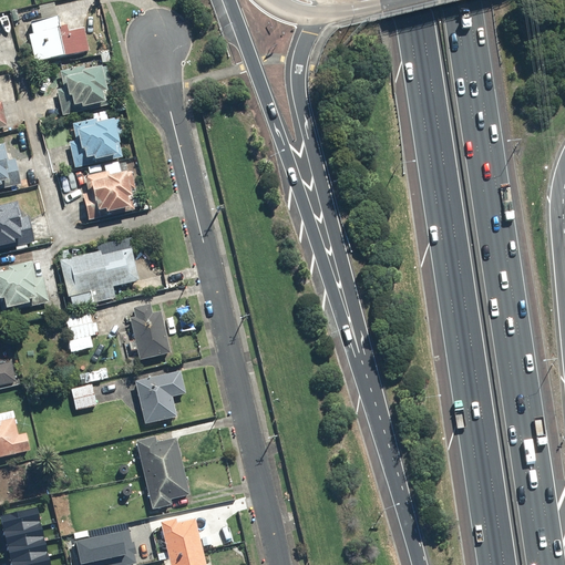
[(60,24),(58,14),(32,20),(34,32),(29,33),(34,61),(89,49),(84,27),(71,29),(69,22),(60,24)]
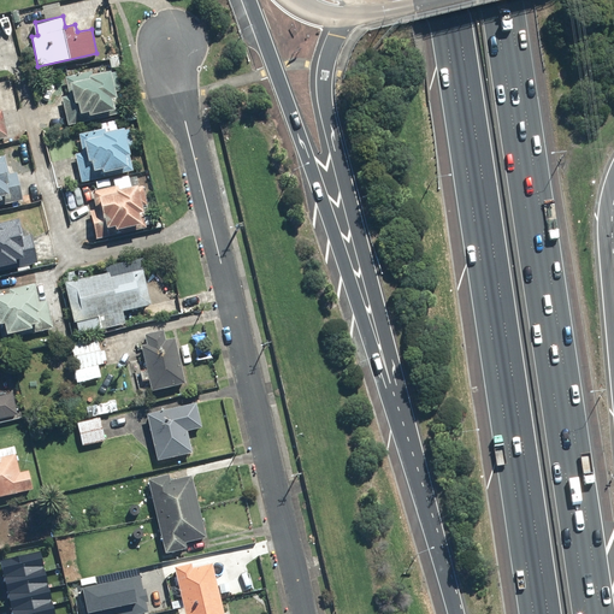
[(5,18),(0,19),(0,39),(10,37),(5,18)]
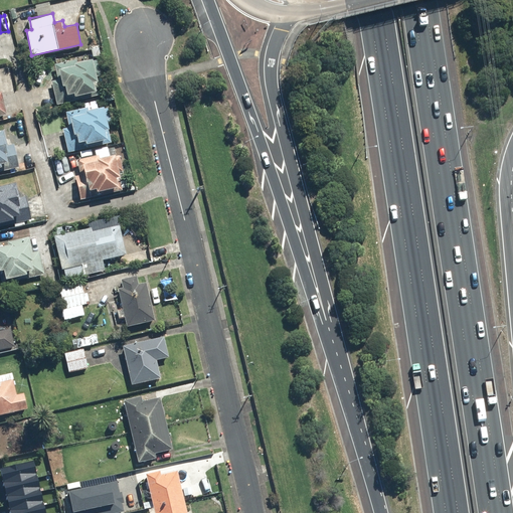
[(51,79),(56,104),(100,94),(97,80),(102,79),(97,58),(81,61),(80,56),(53,62),(57,78),(51,79)]
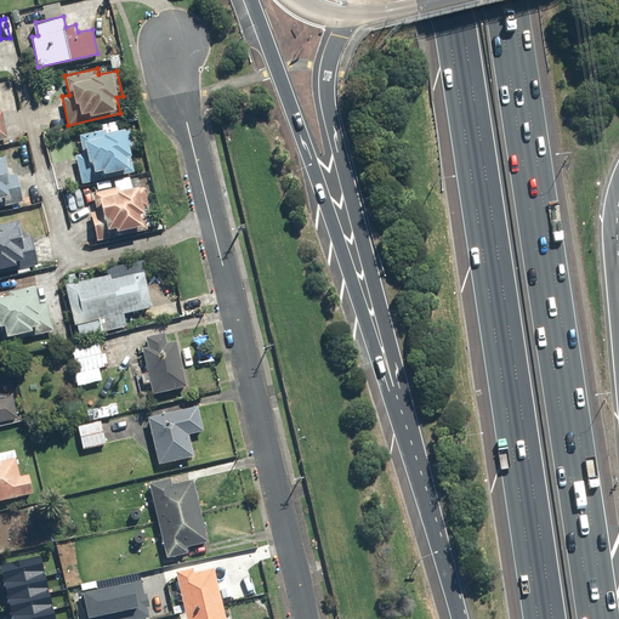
[(75,153),(83,185),(134,172),(130,157),(135,155),(132,146),(135,146),(130,128),(117,131),(114,120),(101,124),(102,129),(78,135),(83,152),(75,153)]
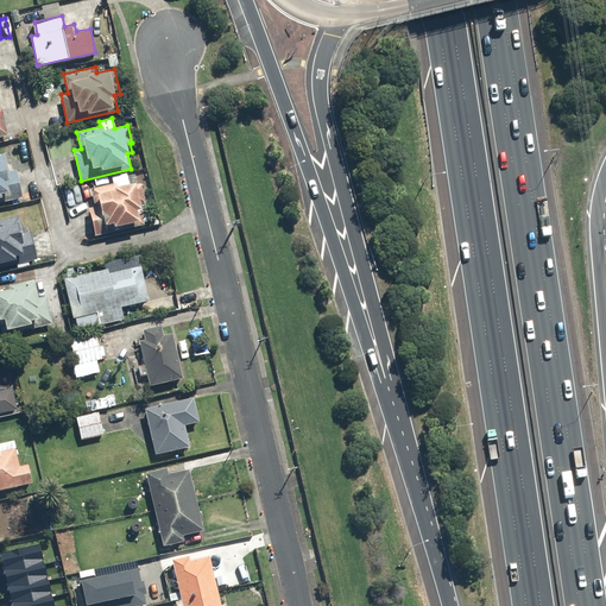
[(0,202),(24,196),(17,168),(10,170),(5,151),(0,152),(0,202)]
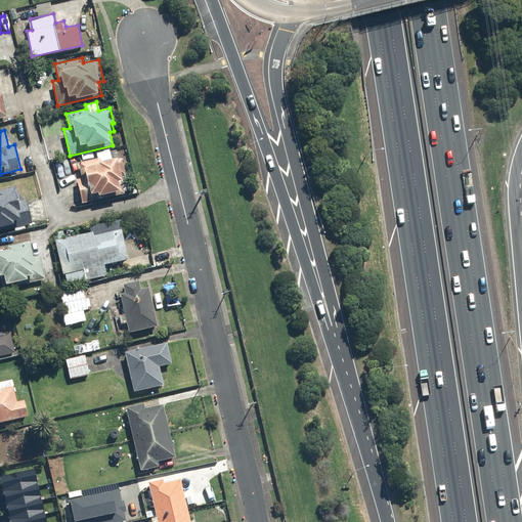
[(77,178),(82,202),(125,192),(123,184),(128,183),(122,157),(112,159),(112,157),(101,159),(101,156),(78,161),(82,177),(77,178)]
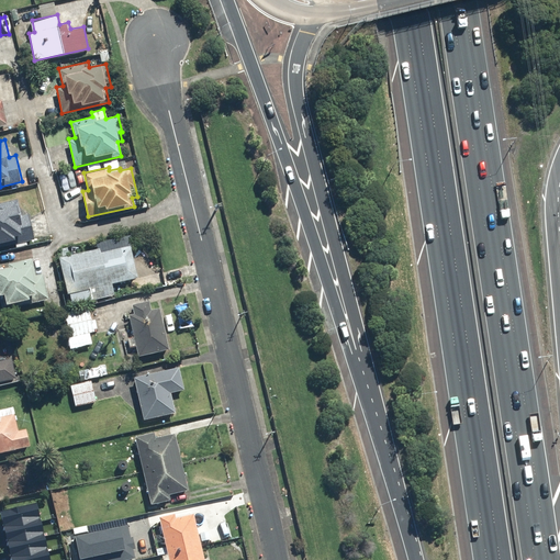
[(0,243),(14,239),(15,246),(28,244),(25,237),(35,235),(30,213),(21,214),(18,198),(0,202),(0,243)]
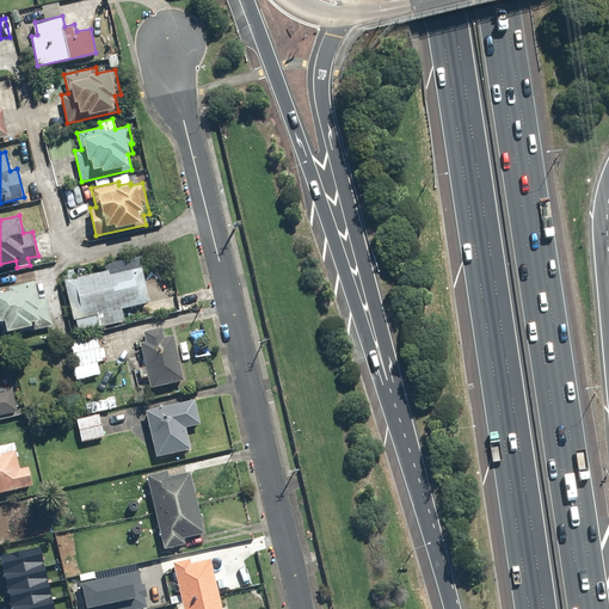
[(79,318),(81,331),(125,321),(123,308),(149,301),(142,266),(116,272),(115,269),(66,281),(74,319),(79,318)]
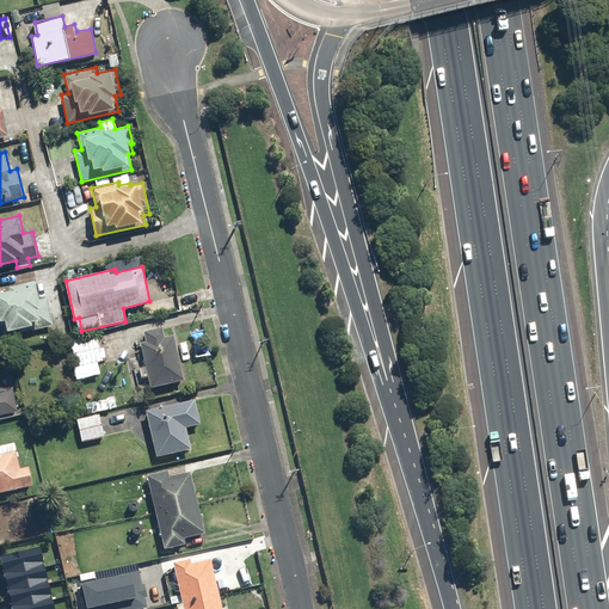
[(31,326),(31,328),(53,324),(45,296),(41,296),(37,281),(26,283),(28,287),(0,294),(0,313),(2,323),(6,321),(8,331),(31,326)]
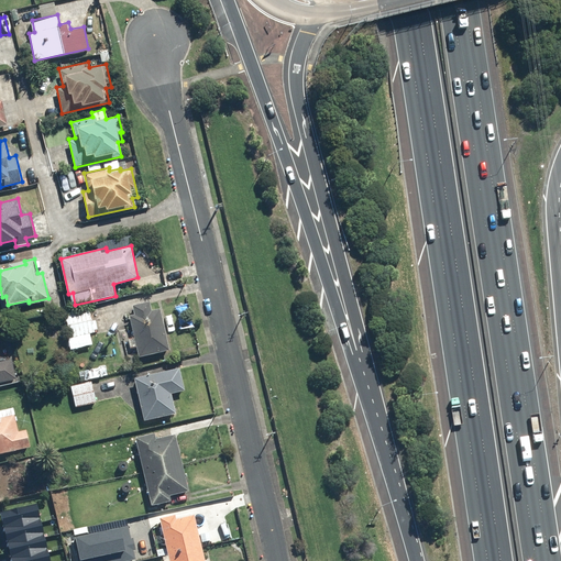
[(133,312),(128,314),(138,356),(171,349),(161,307),(153,309),(152,300),(132,305),(133,312)]
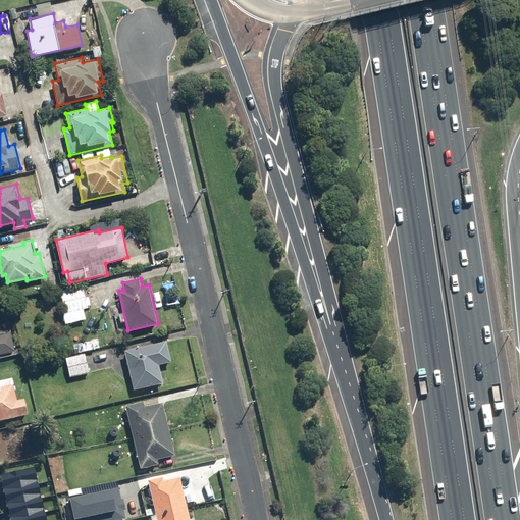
[(88,306),(83,284),(58,290),(63,312),(88,306)]
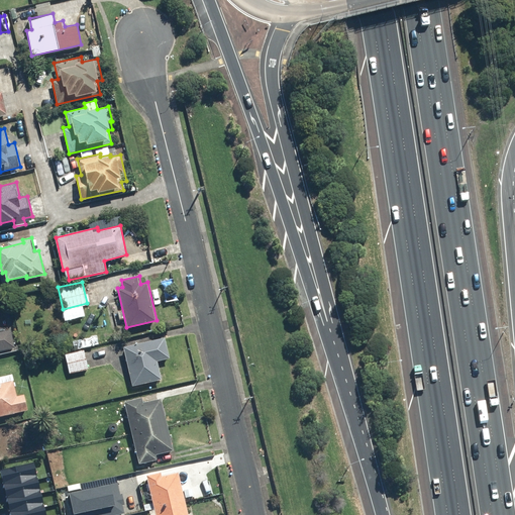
[(0,350),(15,347),(11,327),(0,329),(0,350)]
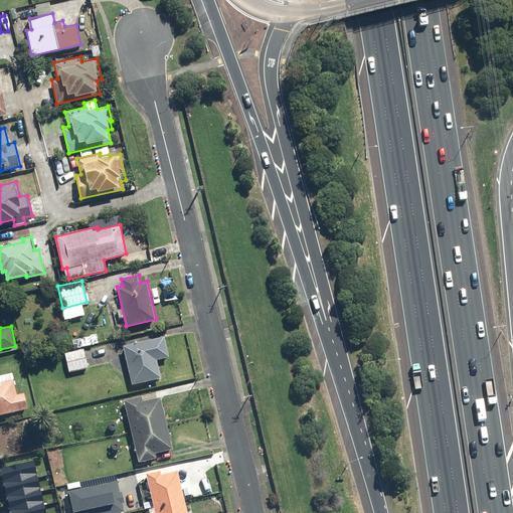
[(165,335),(123,344),(132,384),(161,377),(157,359),(169,356),(165,335)]
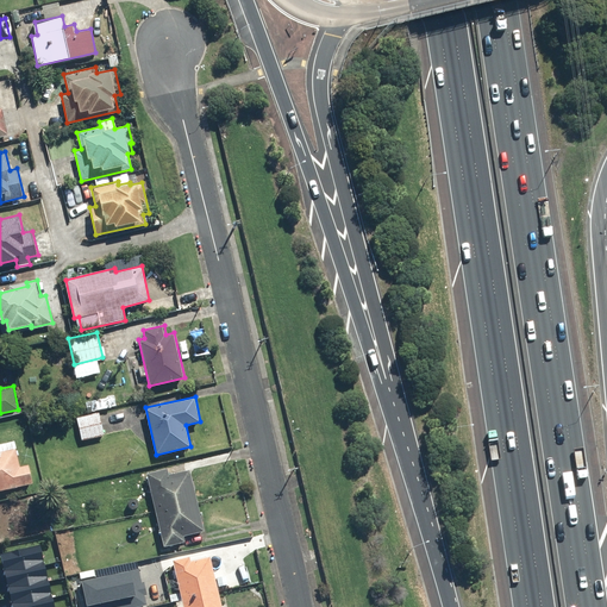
[(76,417),(82,439),(105,435),(99,411),(76,417)]
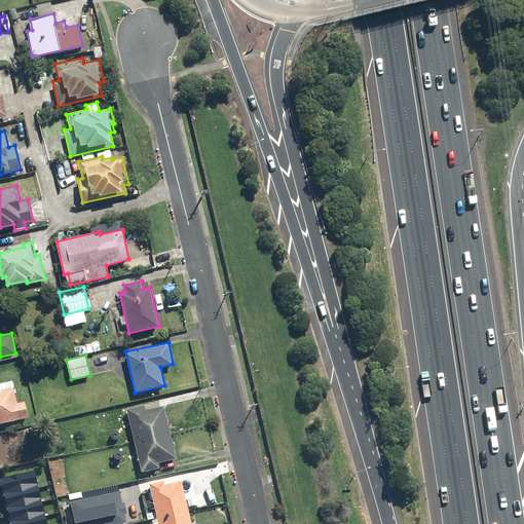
[(0,423),(29,417),(25,401),(17,402),(12,379),(0,382),(0,423)]
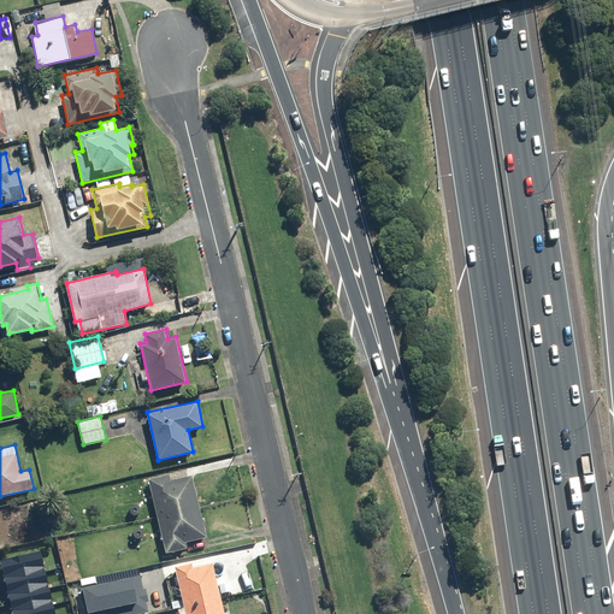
[(171,478),(170,473),(147,478),(164,553),(188,548),(187,539),(206,536),(192,473),(171,478)]
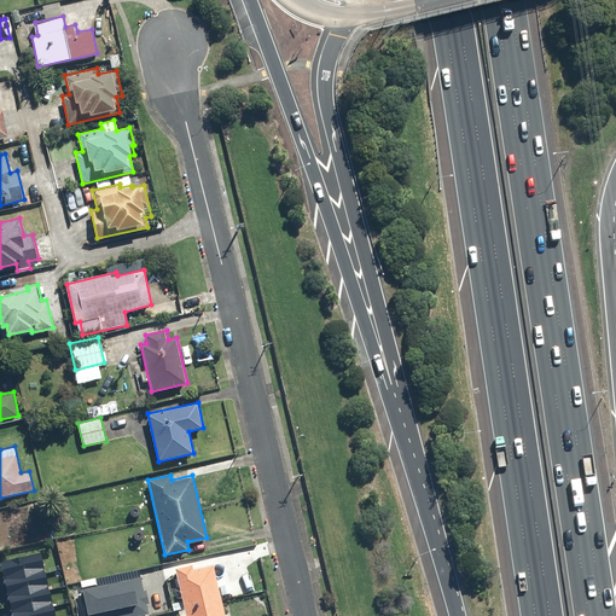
[(64,615),(50,556),(3,567),(13,615),(64,615)]
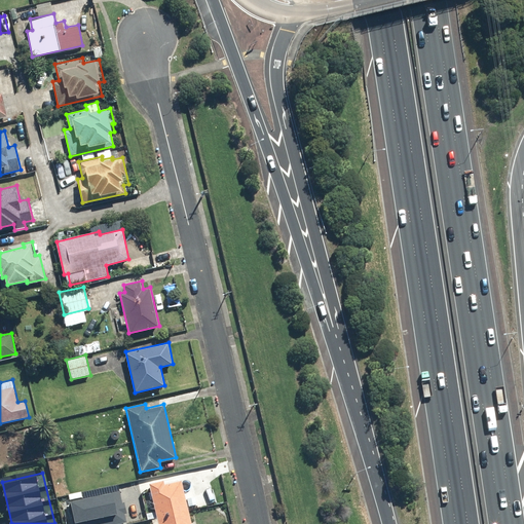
[(164,482),(163,477),(148,481),(157,523),(191,523),(186,502),(196,500),(192,484),(184,486),(183,478),(164,482)]
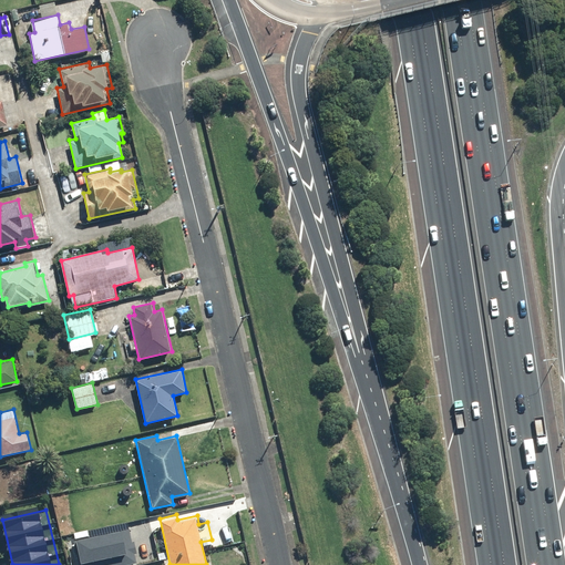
[(72,540),(78,564),(109,564),(134,560),(127,527),(72,540)]
